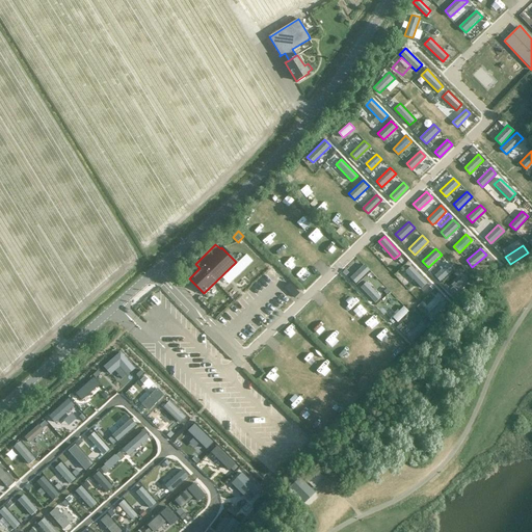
[(454,268),(449,262),(434,274),(440,281),(454,268)]
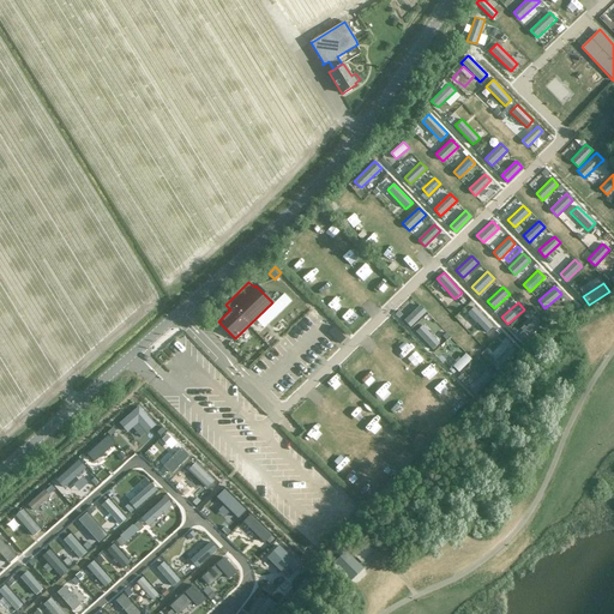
[(427,312),(420,305),(404,320),(411,326),(427,312)]
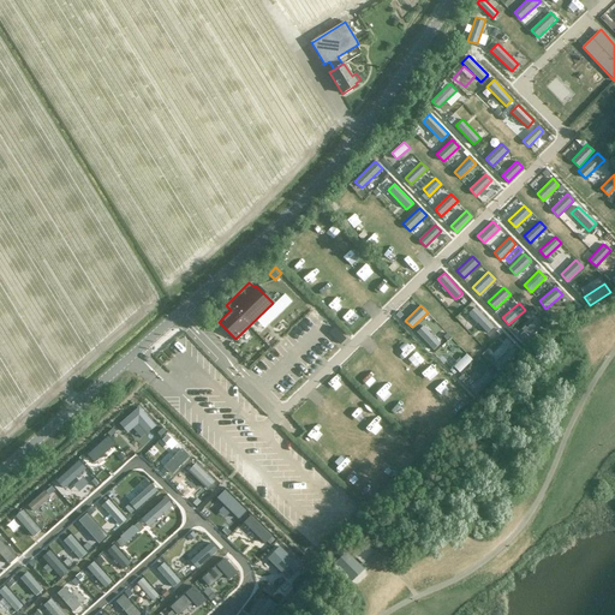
[(494,327),(476,306),(469,314),(487,333),(494,327)]
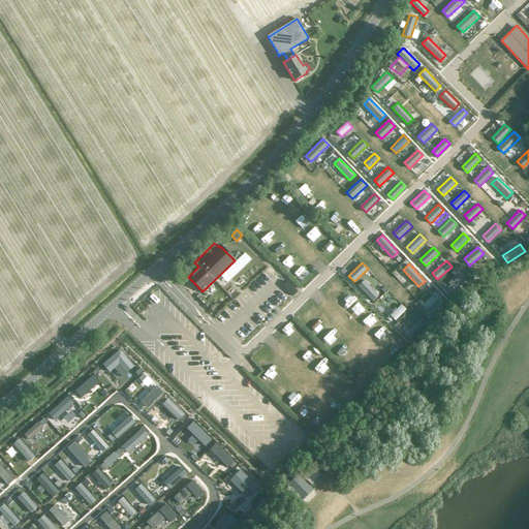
[(302,267),(294,273),(300,279),(307,273),(302,267)]
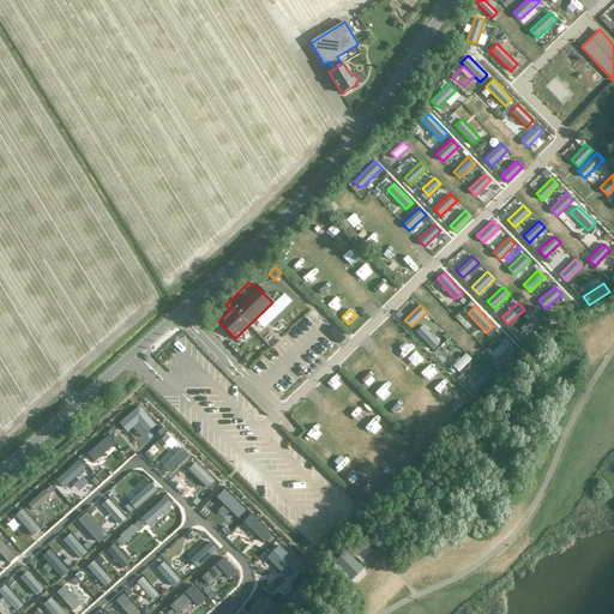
[(541,326),(534,319),(518,336),(525,342),(541,326)]
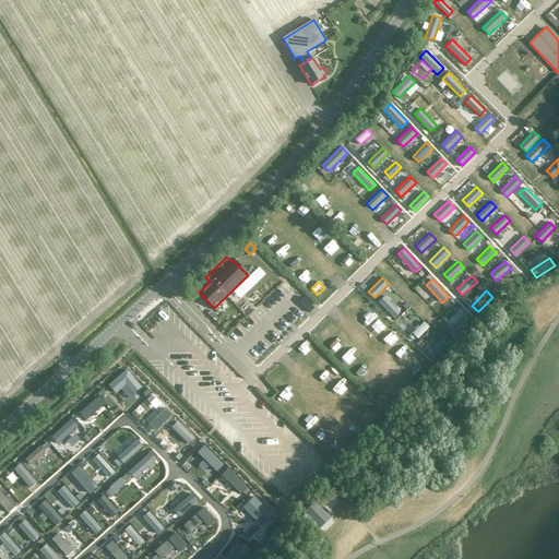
[(355,313),(367,302),(359,295),(347,306),(355,313)]
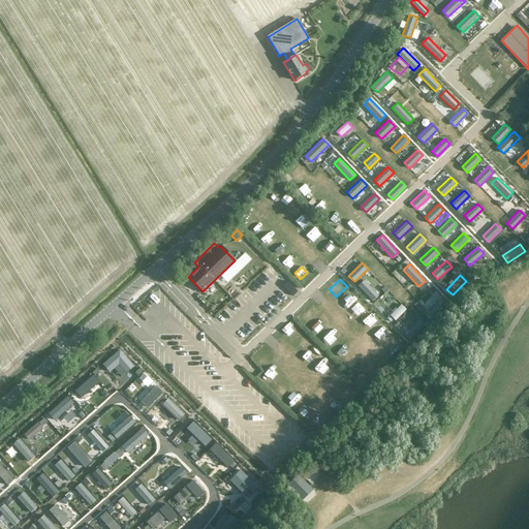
[(379,296),(365,280),(359,285),(373,301),(379,296)]
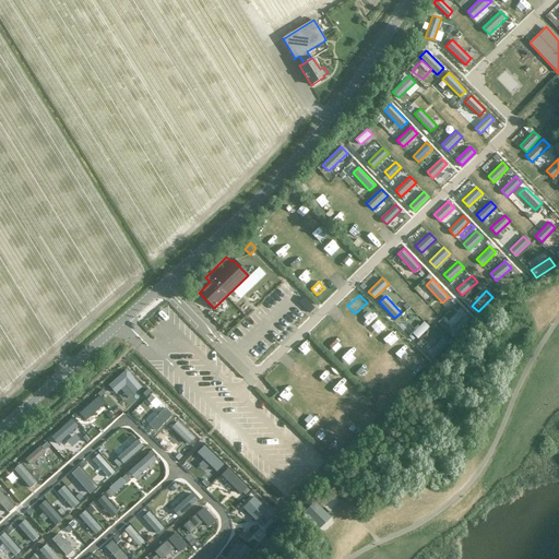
[(405,309),(396,316),(403,323),(412,317),(405,309)]
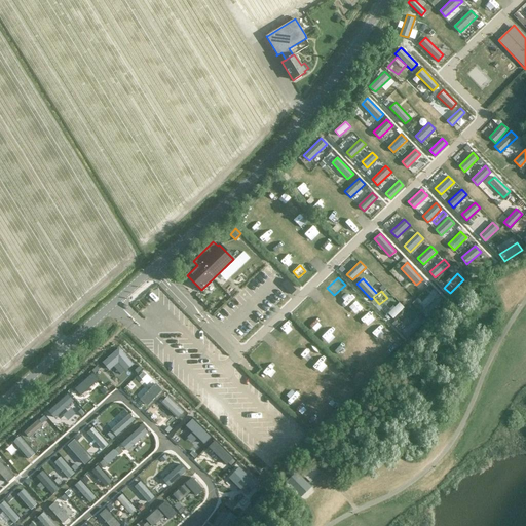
[(444,303),(438,297),(424,312),(429,317),(444,303)]
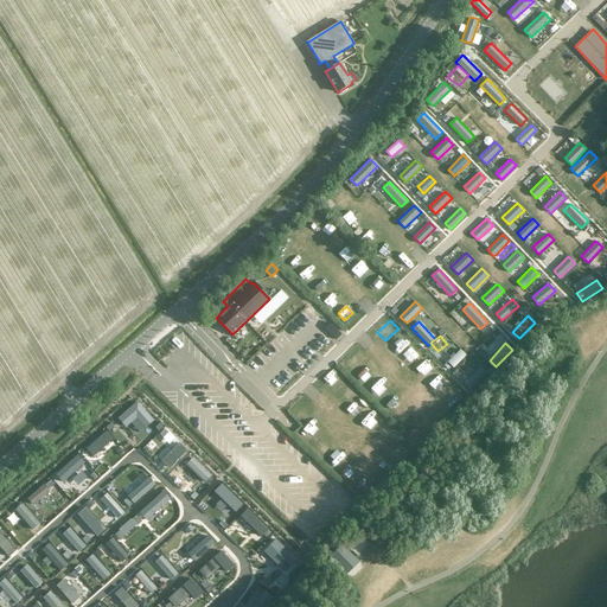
[(466,355),(461,350),(448,362),(453,368),(466,355)]
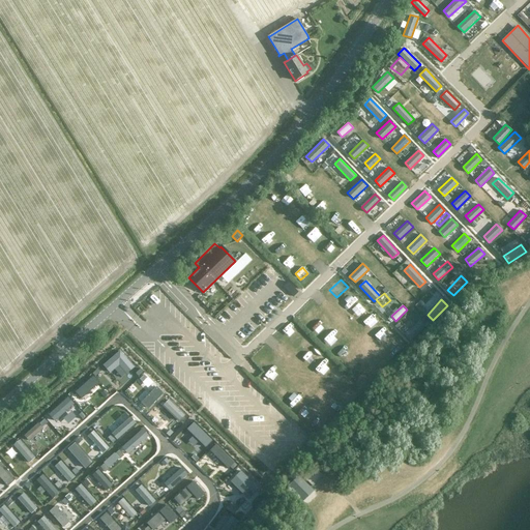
[(298,314),(304,321),(313,313),(305,306),(298,314)]
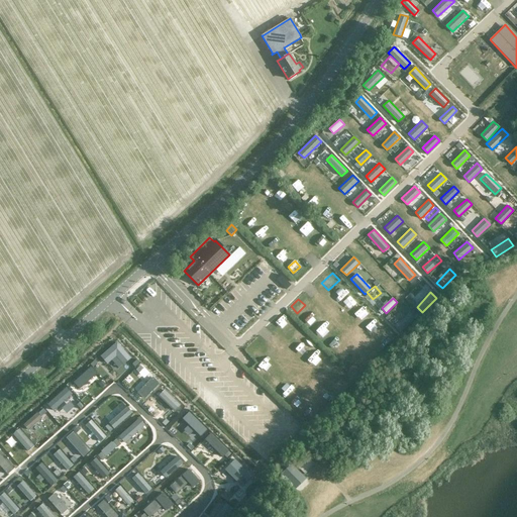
[(308,325),(315,319),(309,312),(302,318),(308,325)]
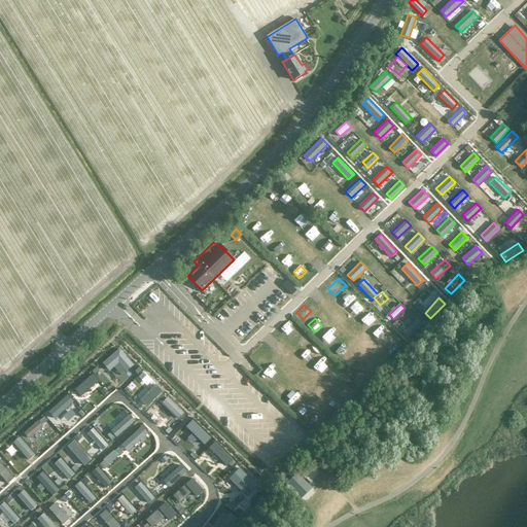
[(423,324),(417,318),(402,331),(409,338),(423,324)]
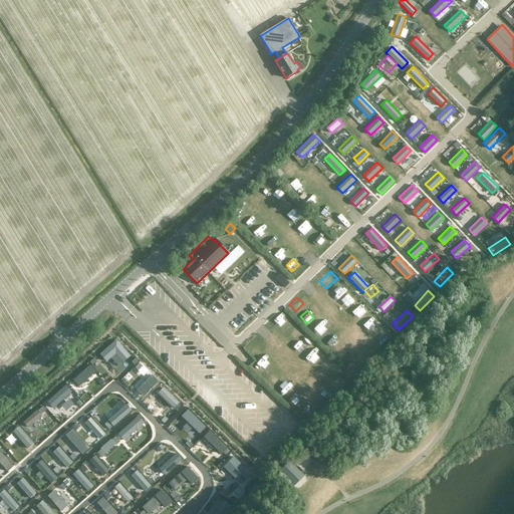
[(284,330),(291,324),(285,318),(278,324),(284,330)]
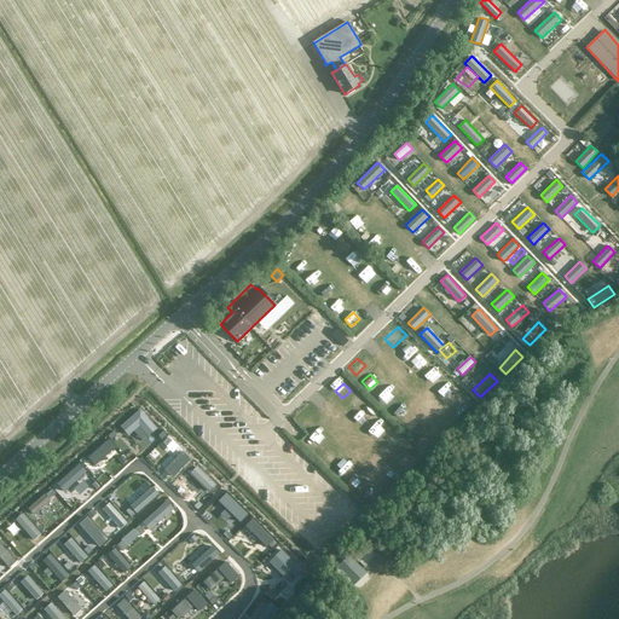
[(157,428),(140,409),(120,426),(128,435),(139,426),(148,437),(157,428)]
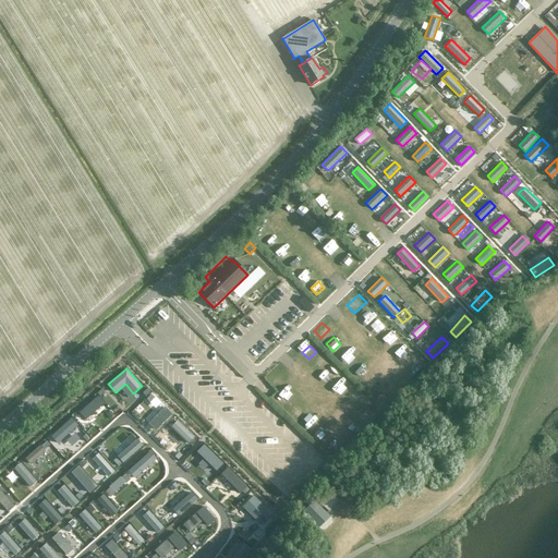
[(104,403),(97,396),(79,412),(85,420),(104,403)]
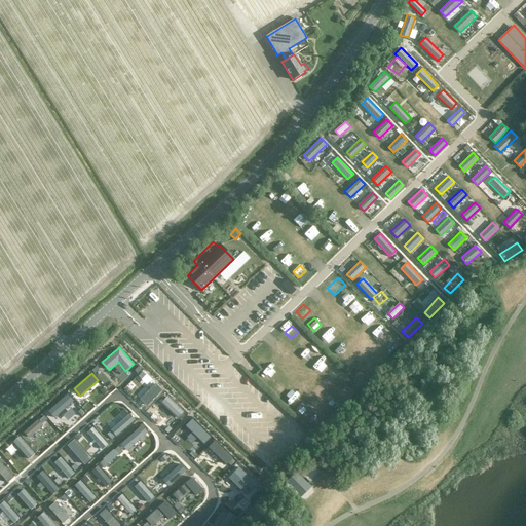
[(144,375),(139,385),(148,389),(153,379),(144,375)]
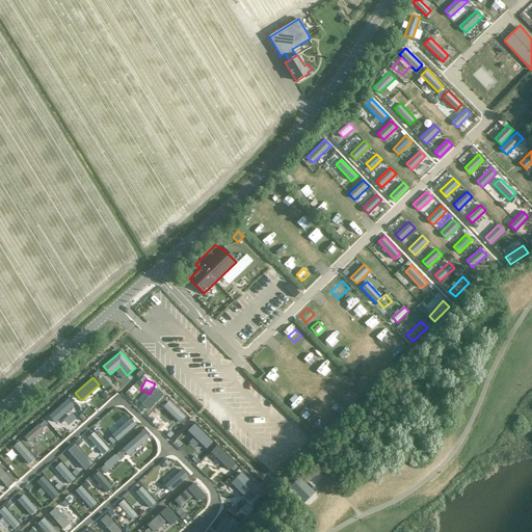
[(149,410),(164,394),(157,388),(141,404),(149,410)]
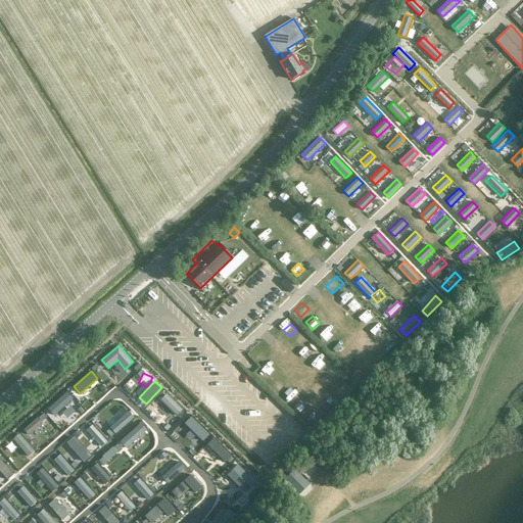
[(74,398),(67,391),(48,409),(54,416),(74,398)]
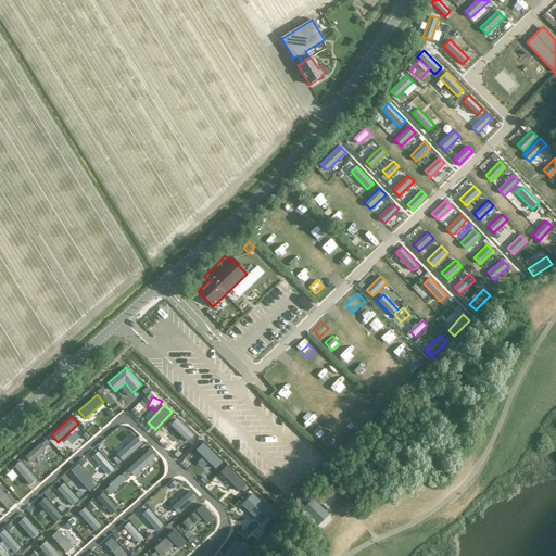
[(194,434),(177,418),(171,426),(187,442),(194,434)]
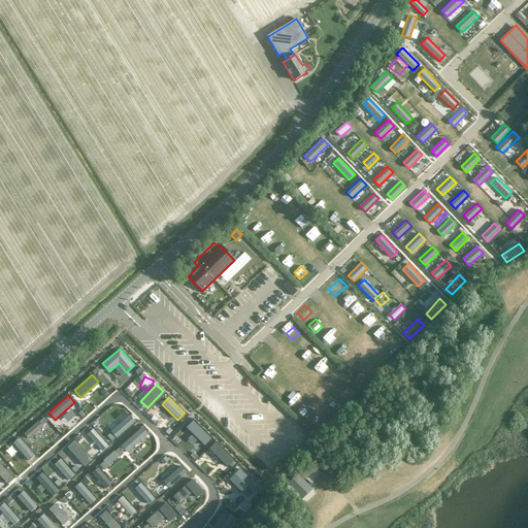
[(136,422),(130,415),(111,431),(117,438),(136,422)]
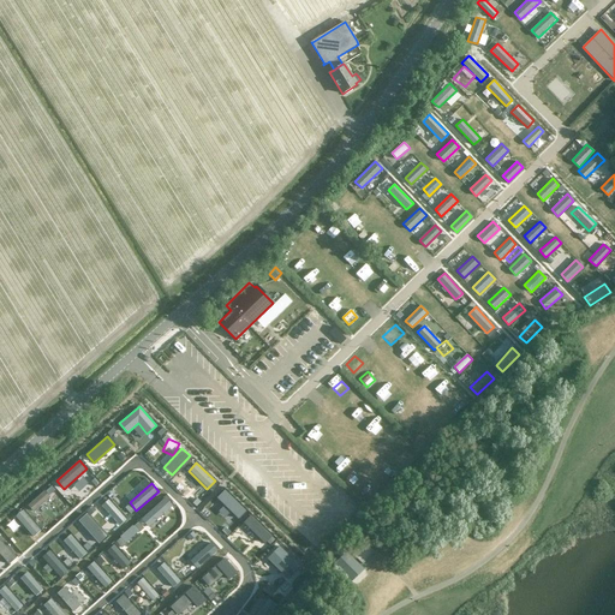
[(246,512),(225,489),(216,497),(238,519),(246,512)]
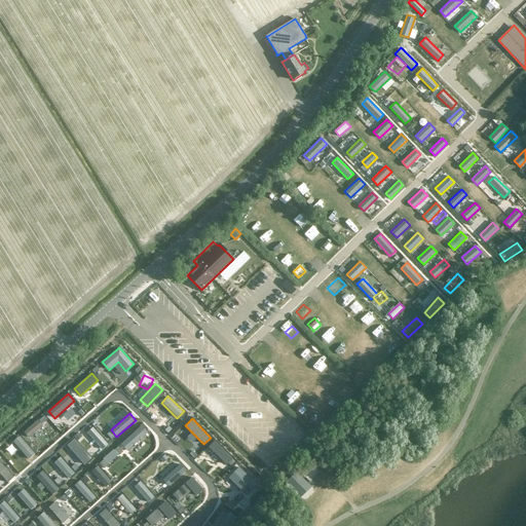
[(43,425),(38,419),(24,431),(29,438),(43,425)]
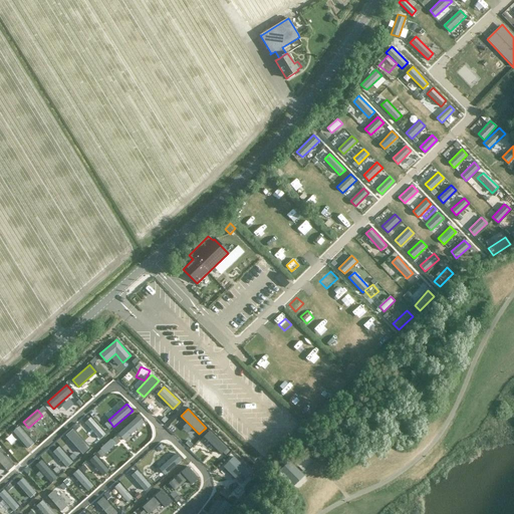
[(48,411),(34,423),(39,429),(53,417),(48,411)]
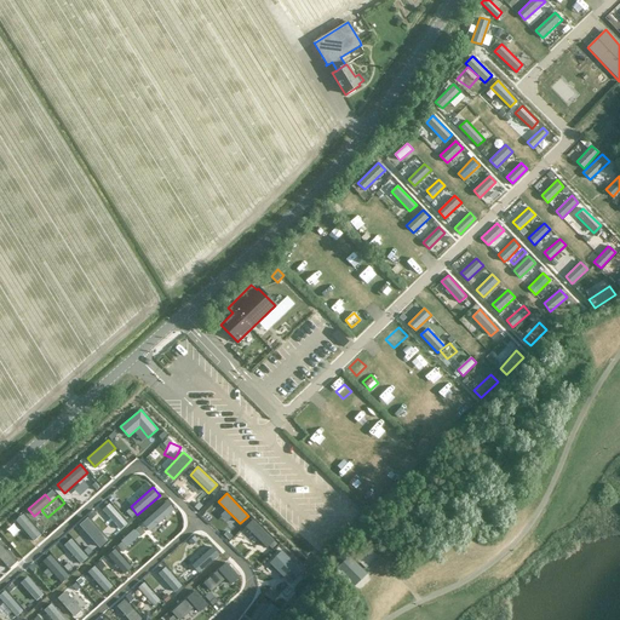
[(150,532),(174,510),(166,501),(142,523),(150,532)]
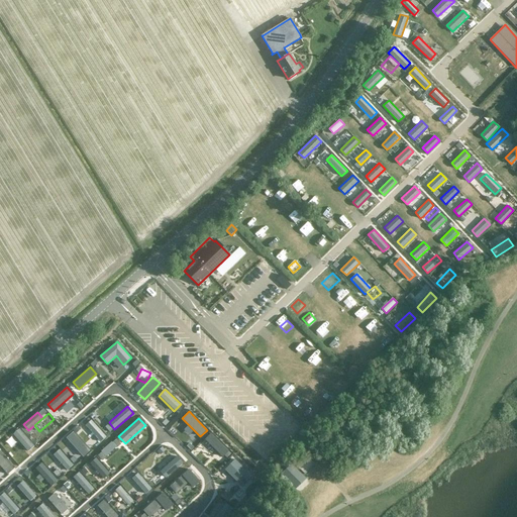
[(106,436),(91,419),(85,425),(100,442),(106,436)]
